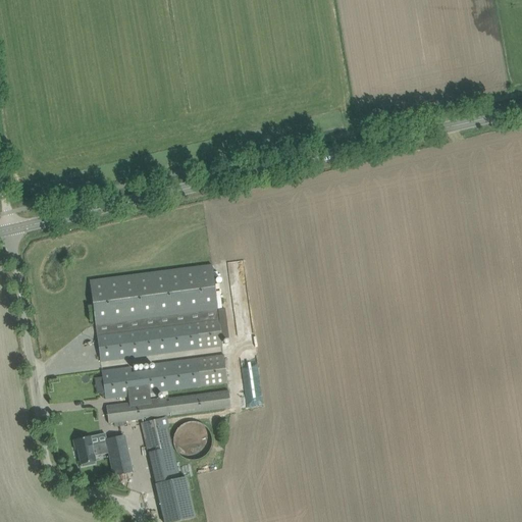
[(222,346),(221,340),(229,338),(225,309),(222,309),(219,284),(222,284),(221,276),(214,277),(212,265),(90,281),(100,362),(222,346)]
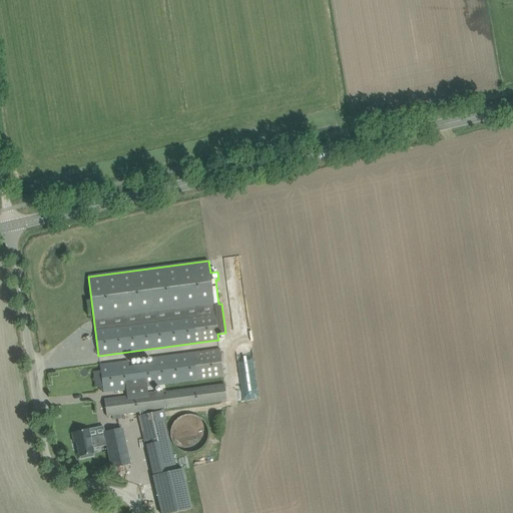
[(110,363),(100,365),(103,392),(126,389),(127,397),(104,399),(106,416),(116,415),(226,400),(224,384),(148,393),(147,386),(223,377),(220,349),(193,352),(151,358),(152,364),(129,367),(128,361),(110,363)]
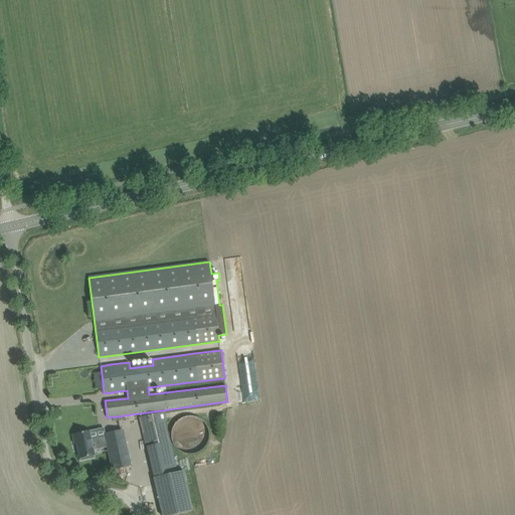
[(140,417),(147,447),(152,468),(154,478),(162,514),(174,514),(192,511),(183,471),(177,472),(170,442),(164,411),(140,417)]
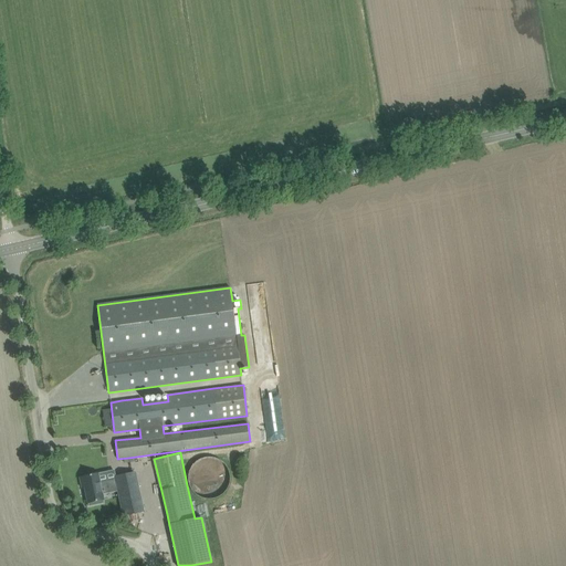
[(188,477),(188,479),(188,480),(188,482),(189,484),(189,485),(190,488),(191,489),(191,491),(194,492),(195,493),(196,494),(197,495),(199,496),(200,498),(202,498),(203,499),(206,499),(208,499),(209,499),(211,499),(212,499),(215,499),(217,498),(218,498),(220,496),(221,495),(222,494),(223,493),(226,491),(226,490),(227,489),(228,486),(229,485),(229,483),(229,481),(229,480),(230,478),(229,475),(229,474),(229,472),(228,471),(227,469),(227,468),(226,465),(224,464),(223,463),(221,462),(220,461),(219,460),(217,460),(216,459),(213,459),(212,458),(210,458),(208,458),(207,458),(205,458),(203,459),(201,459),(200,460),(198,461),(197,461),(196,463),(194,464),(192,465),(191,467),(190,468),(190,470),(189,471),(189,473),(188,475),(188,477)]
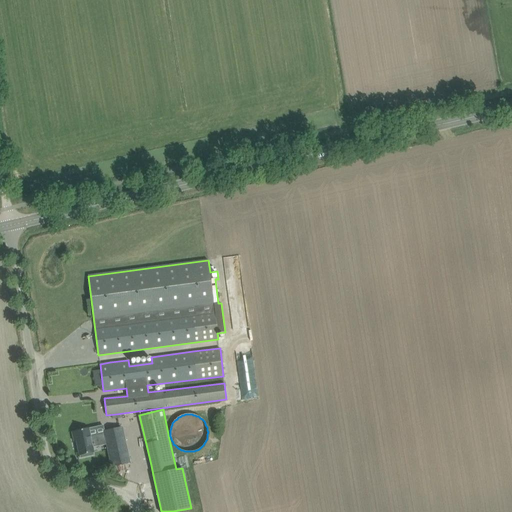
[(122,427),(108,430),(104,431),(105,434),(90,437),(89,428),(72,432),(74,441),(77,441),(80,458),(94,455),(92,447),(107,444),(112,466),(130,463),(127,453),(122,427)]
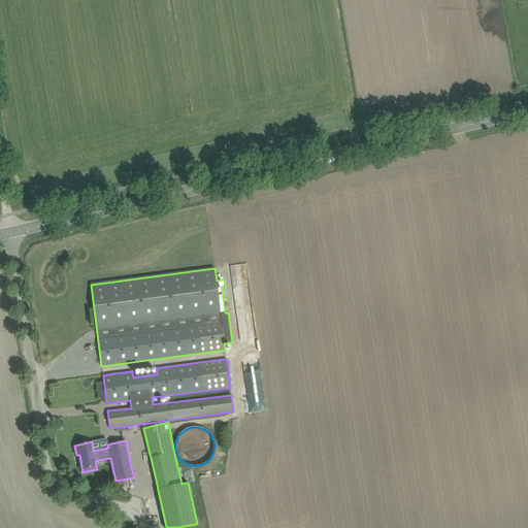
All buildings are outlined.
